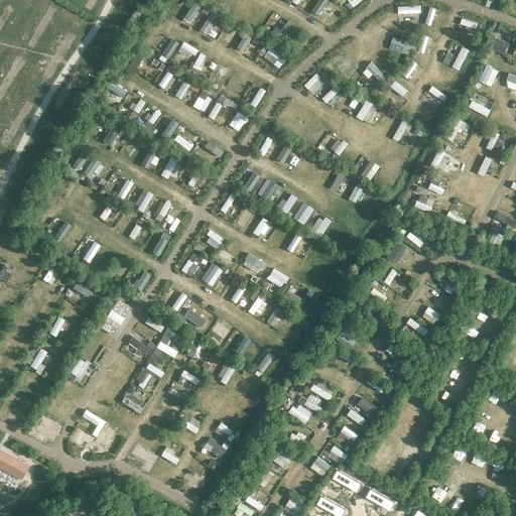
[(196,0),(194,0),(183,17),(189,22),(202,3),(196,0)]
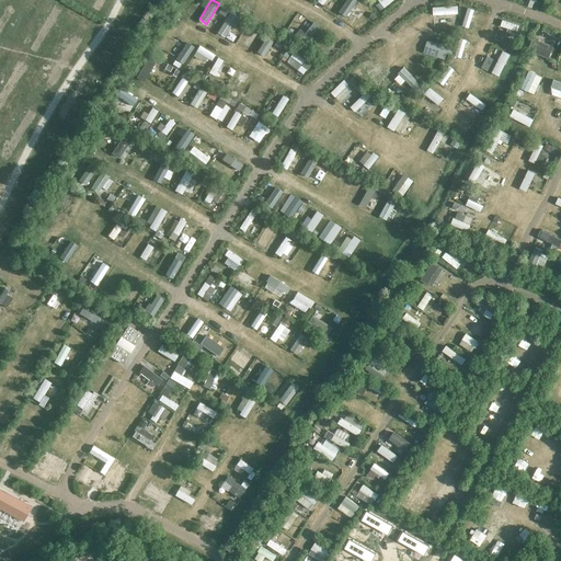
[(248,0),(243,8),(251,12),(256,0),(248,0)]
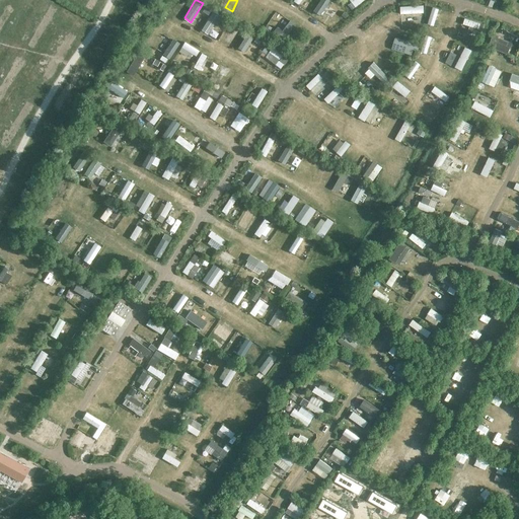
[(319,0),(313,10),(320,15),(328,0),(319,0)]
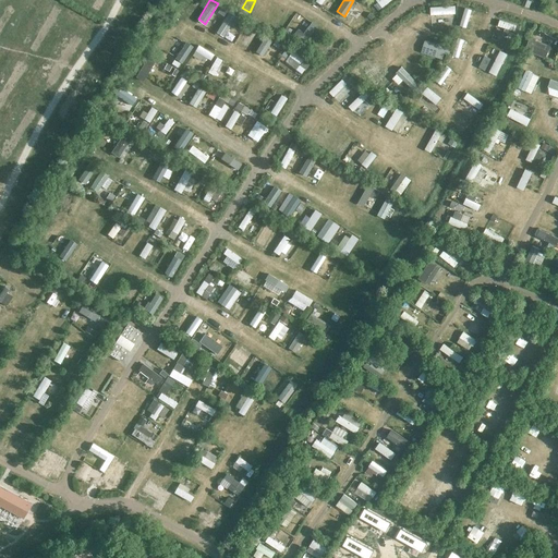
[(380,11),(389,0),(379,0),(375,5),(380,11)]
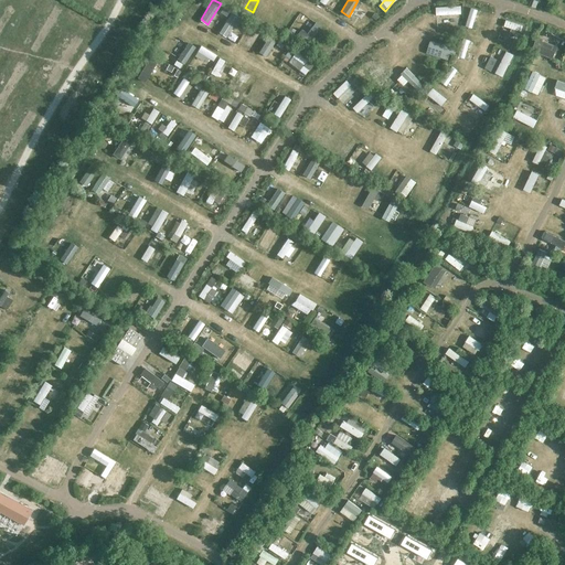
[(436,6),(436,14),(461,13),(461,6),(436,6)]
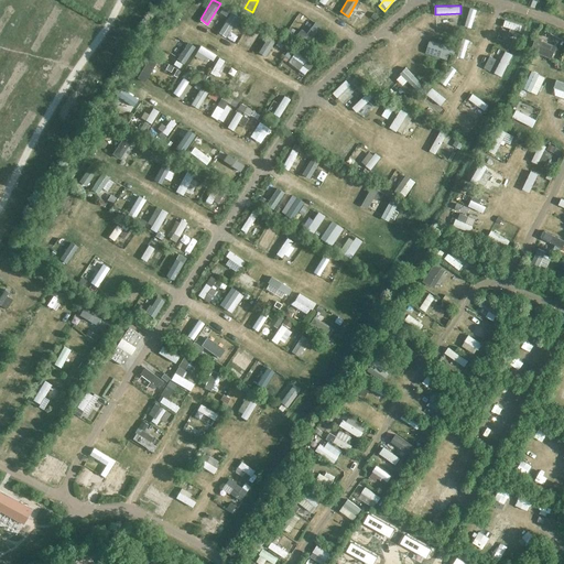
[(472,28),(477,9),(470,7),(465,25),(472,28)]
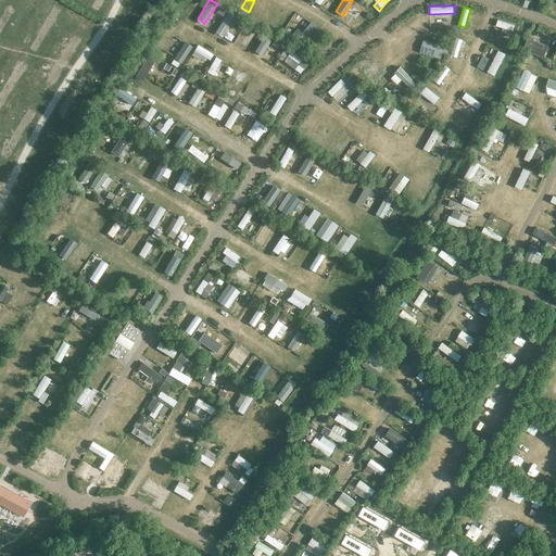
[(229,11),(215,29),(222,36),(237,16),(229,11)]
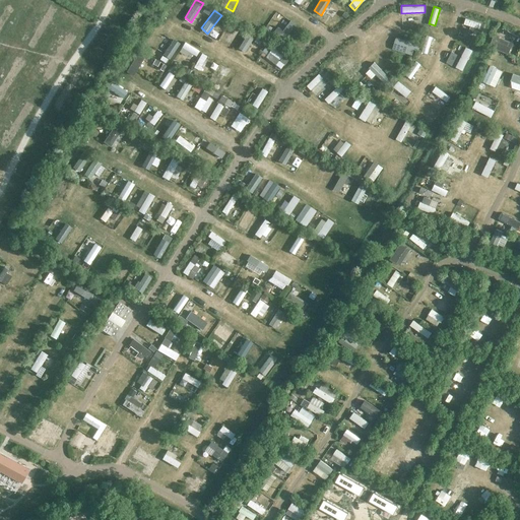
[(463,25),(469,27),(468,30),(478,35),(482,23),(465,17),(463,25)]
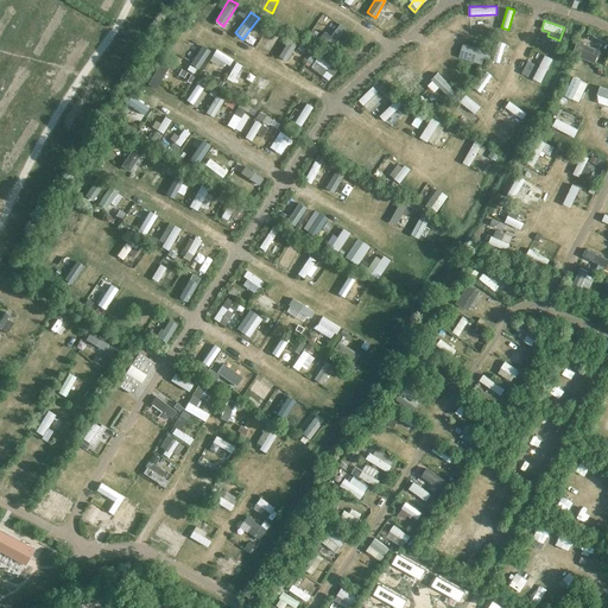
[(333,44),(346,26),(341,23),(328,39),(333,44)]
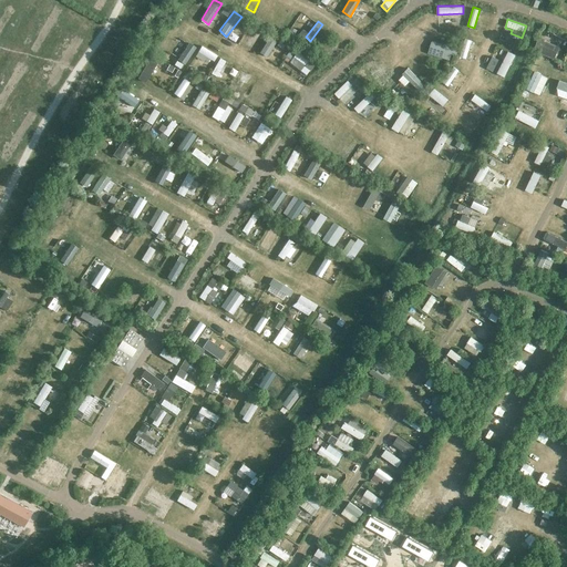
[(241,39),(253,47),(261,32),(256,29),(253,34),(247,31),(241,39)]
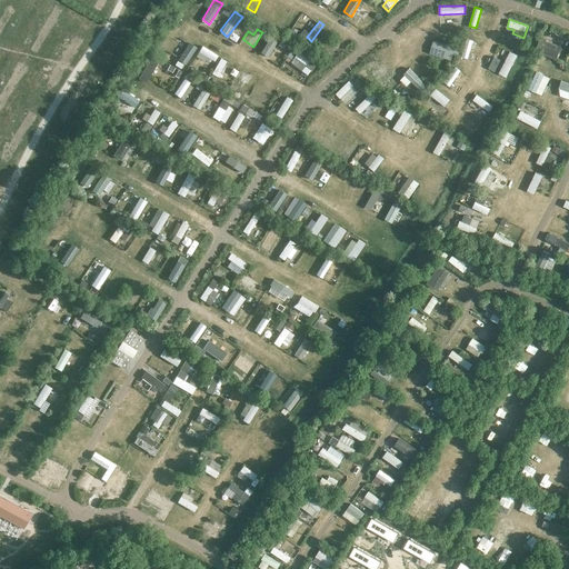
[(271,36),(260,51),(268,57),(278,40),(271,36)]
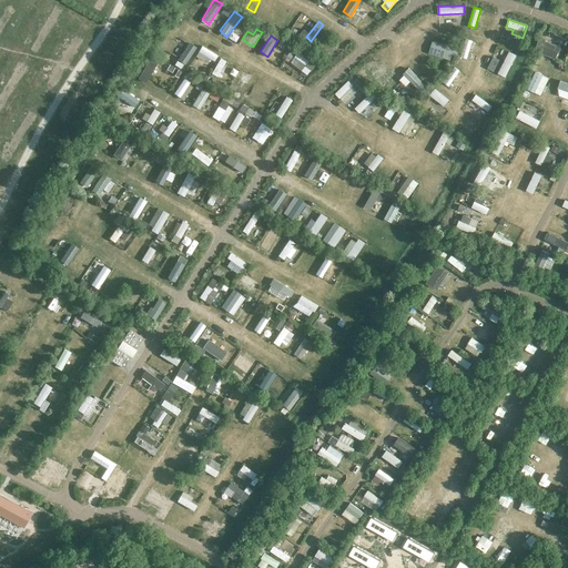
[(460,57),(467,58),(472,40),(465,38),(460,57)]
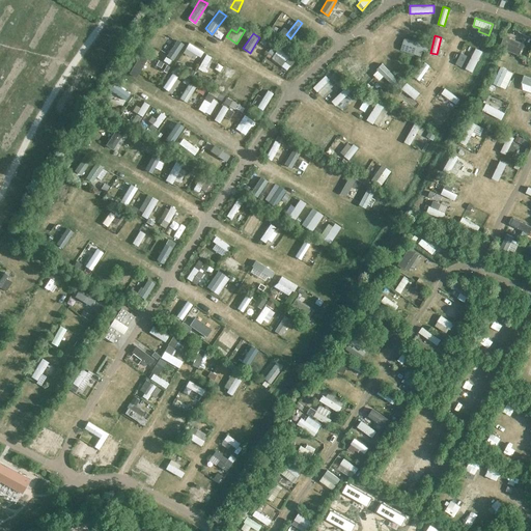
[(423,49),(427,51),(429,46),(404,36),(400,49),(420,57),(423,49)]
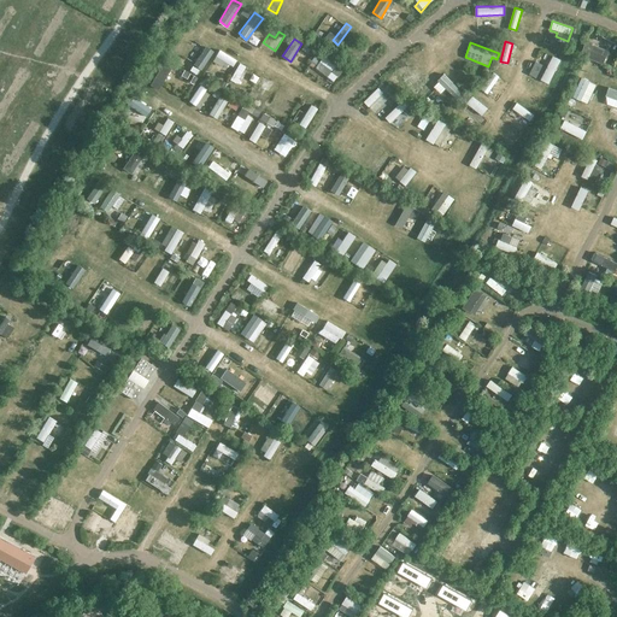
[(588,42),(585,56),(604,62),(609,48),(588,42)]
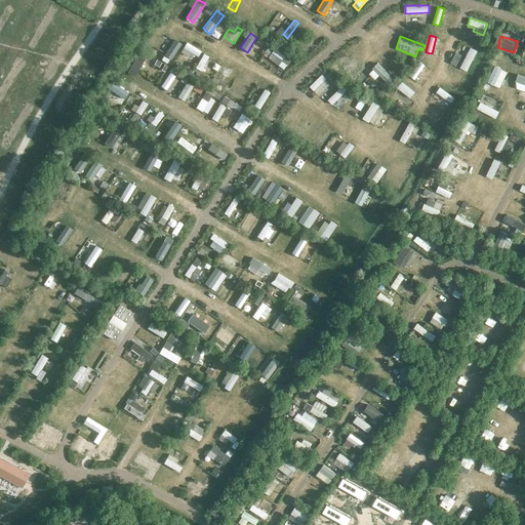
[(171,59),(183,43),(174,38),(164,54),(171,59)]
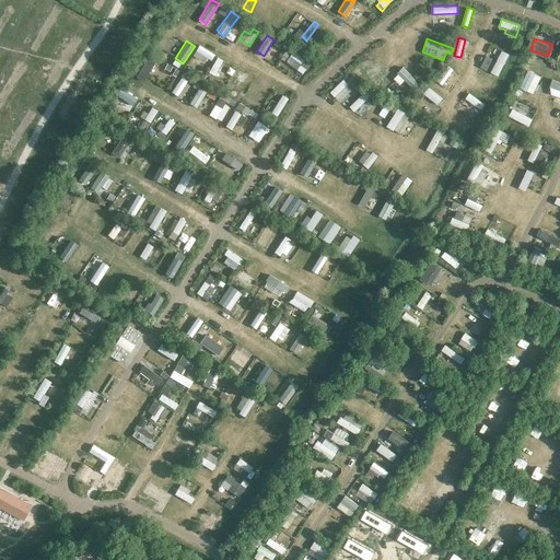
[(327,57),(339,46),(334,41),(322,53),(327,57)]
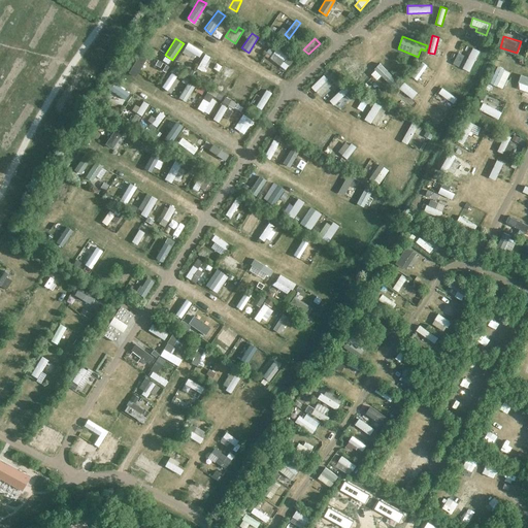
[(195,59),(201,50),(188,41),(183,51),(195,59)]
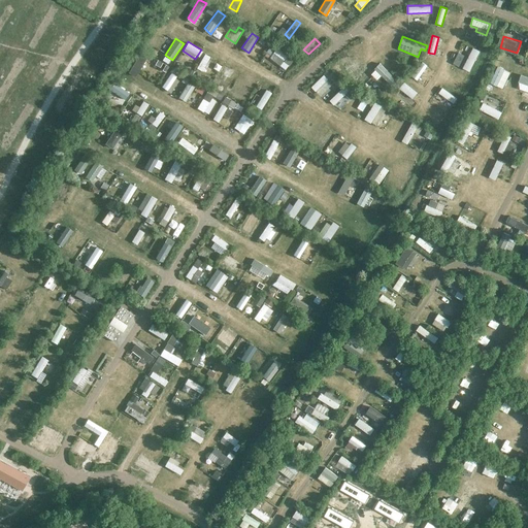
[(472,46),(462,67),(470,71),(481,51),(472,46)]
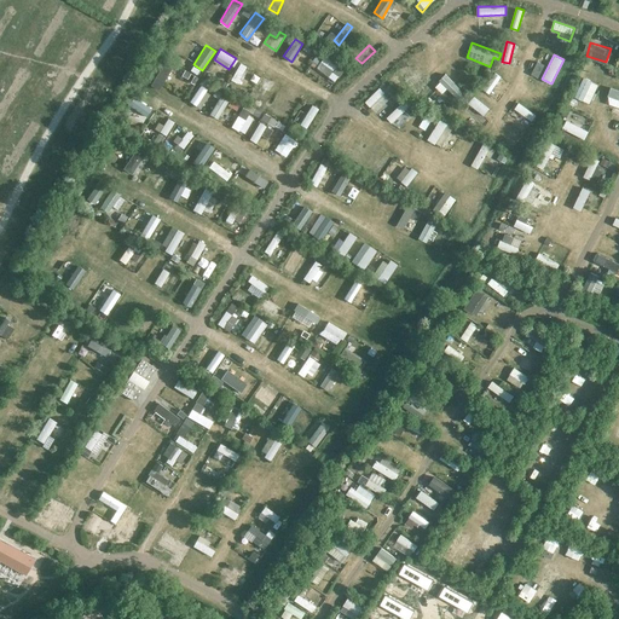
[(334,82),(343,71),(327,56),(317,65),(334,82)]
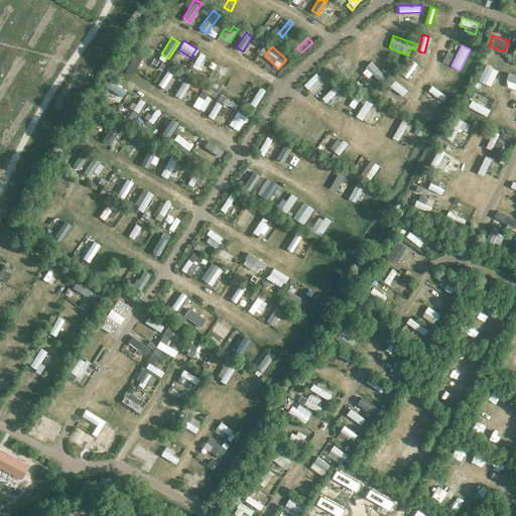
[(126,71),(132,75),(143,54),(137,50),(126,71)]
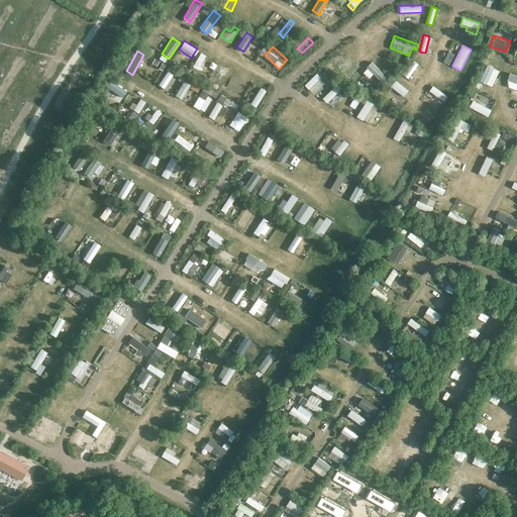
[(450,64),(455,54),(449,50),(443,61),(450,64)]
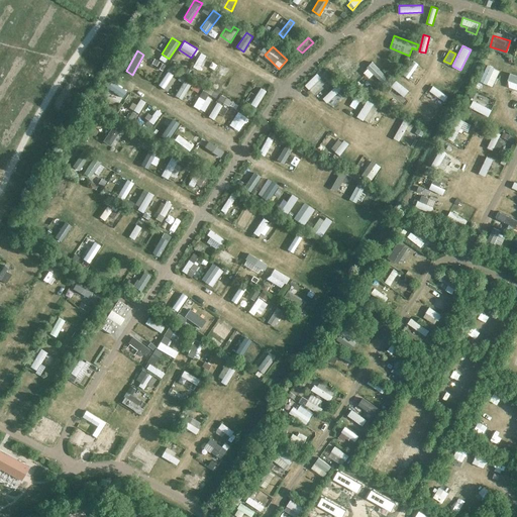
[(193,67),(198,70),(206,55),(200,52),(193,67)]
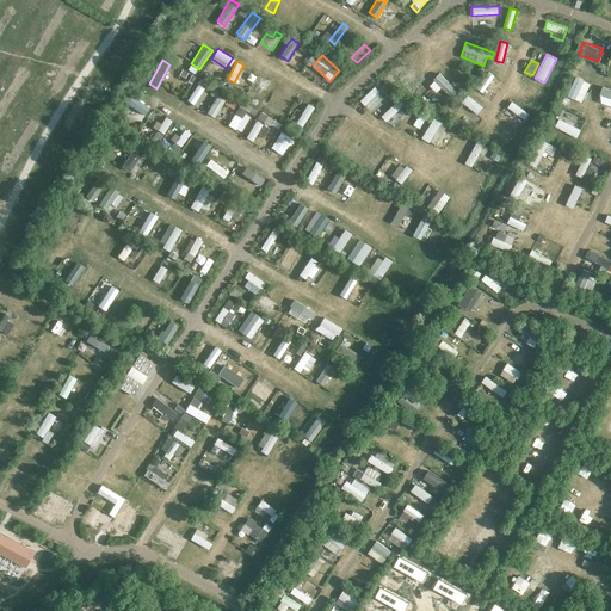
[(403,86),(417,92),(425,75),(412,69),(403,86)]
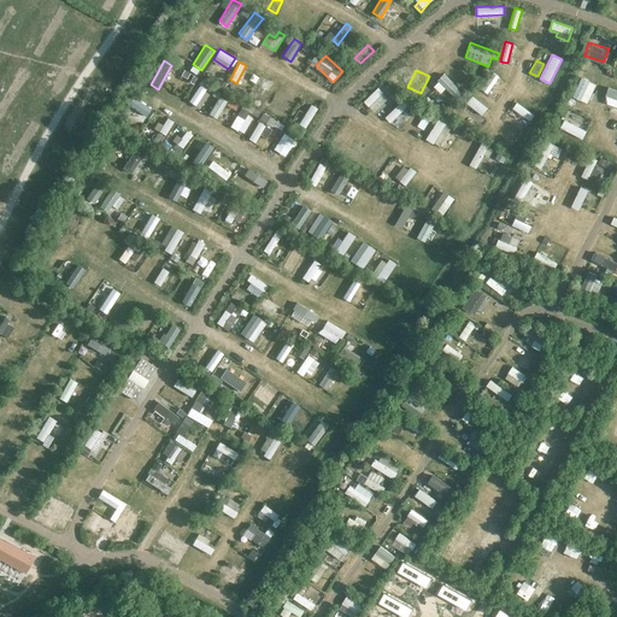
[(489,93),(499,75),(492,72),(483,89),(489,93)]
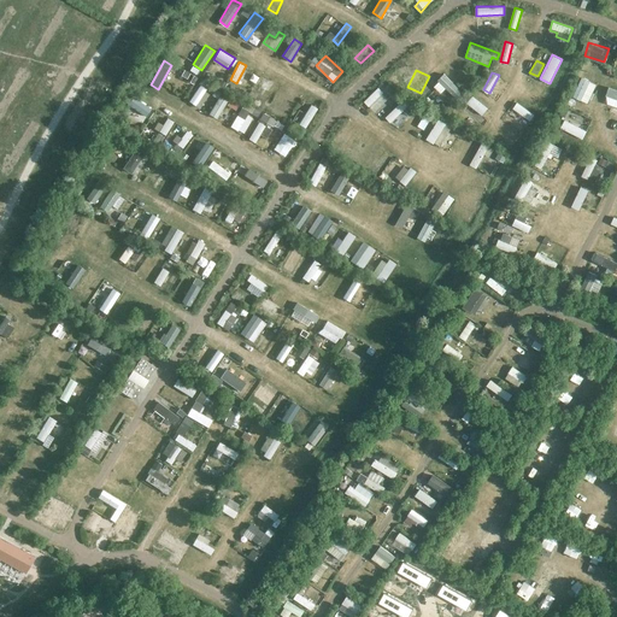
[(262,98),(272,81),(263,74),(251,92),(262,98)]
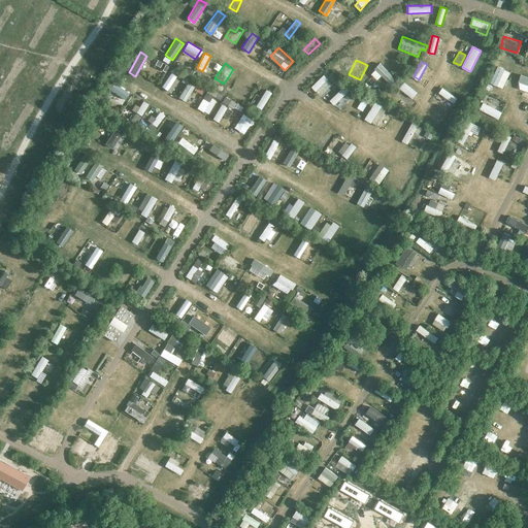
[(370,73),(377,79),(381,76),(389,85),(395,77),(381,63),(370,73)]
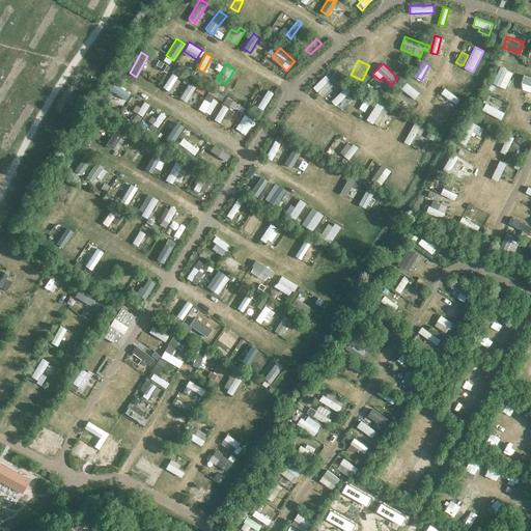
[(180,78),(171,72),(163,87),(172,92),(180,78)]
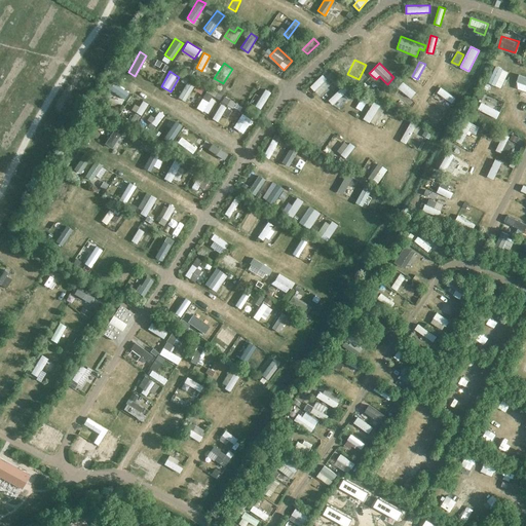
[(310,85),(320,95),(331,83),(322,74),(310,85)]
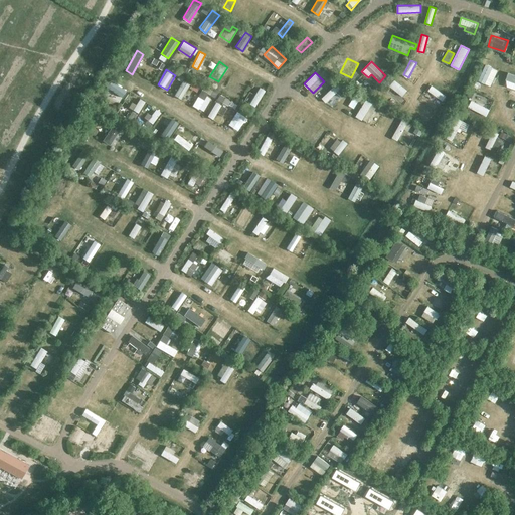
[(241,96),(249,79),(243,76),(235,93),(241,96)]
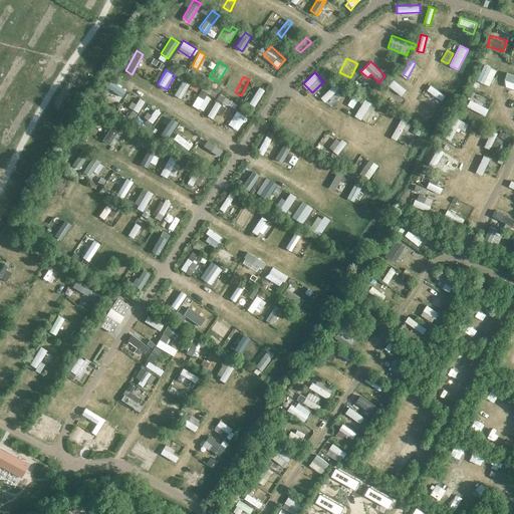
[(111,79),(106,86),(121,96),(126,89),(111,79)]
